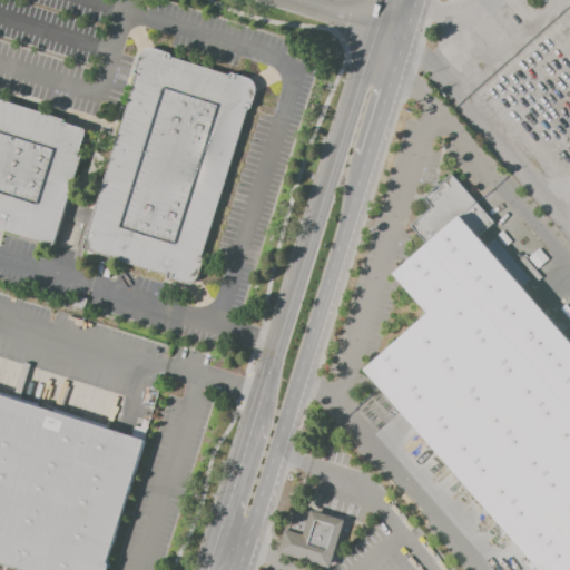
[(144,49),(257,85),(195,285),(80,249),(144,49)]
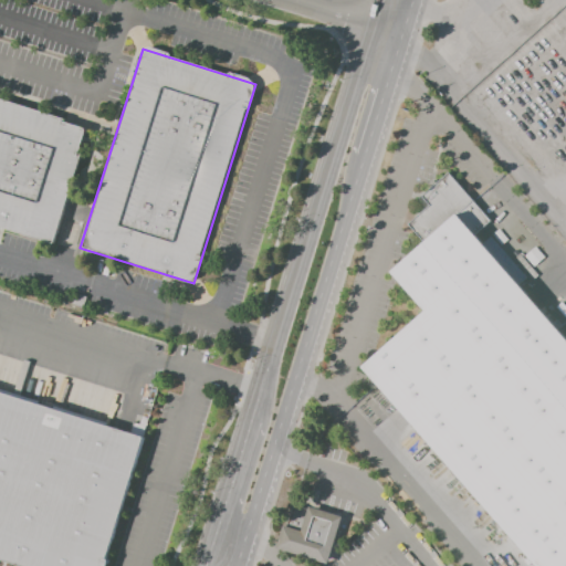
[(0,227),(0,98),(91,127),(53,244),(0,227)]
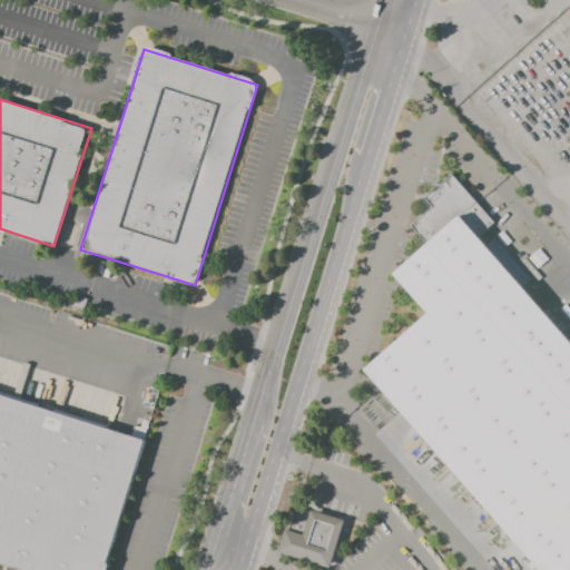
[(569,569),(540,569),(365,369),(429,314),(394,275),(429,245),(411,225),(433,206),(425,198),(452,175),(494,223),(480,235),(569,337),(569,569)]
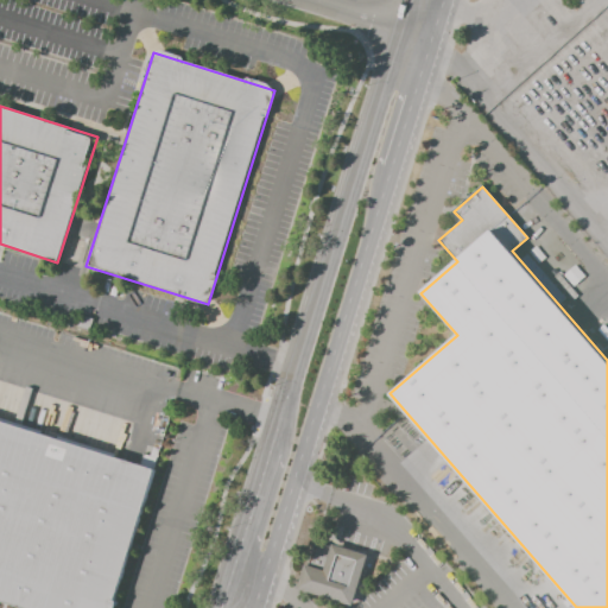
[(537,245),(546,257),(539,263),(530,252),(537,245)]
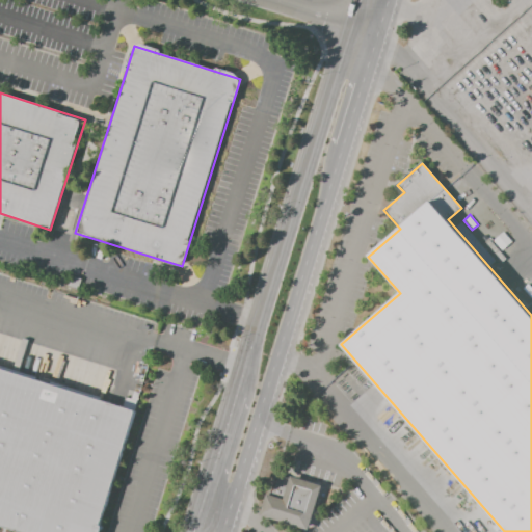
[(462,220),(497,260),(490,265),(456,225),(462,220)]
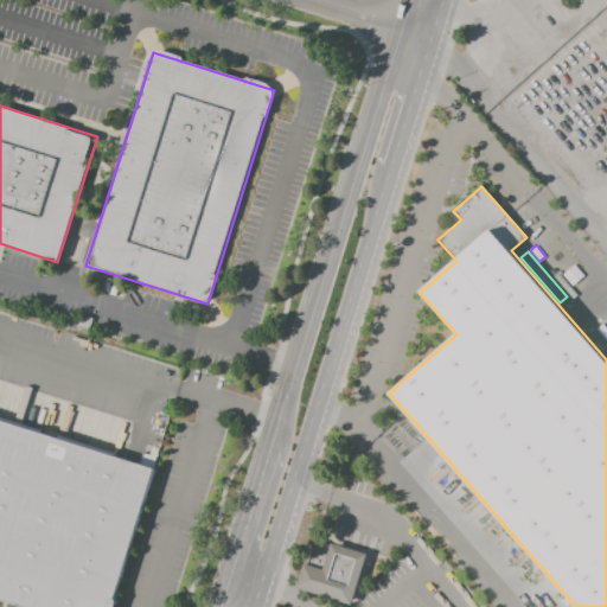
[(574,263),(585,275),(573,286),(563,274),(574,263)]
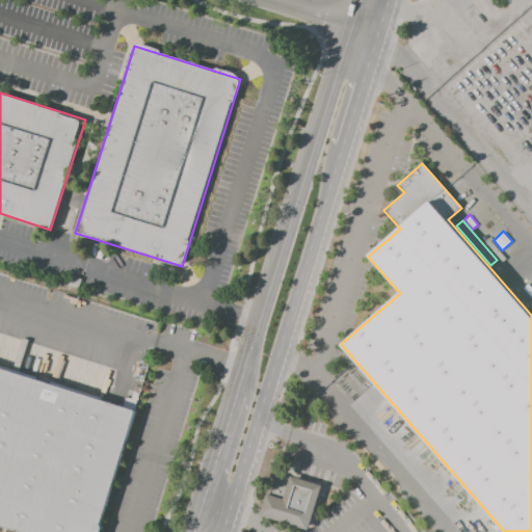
[(0,369),(135,413),(97,531),(22,531),(0,525),(0,369)]
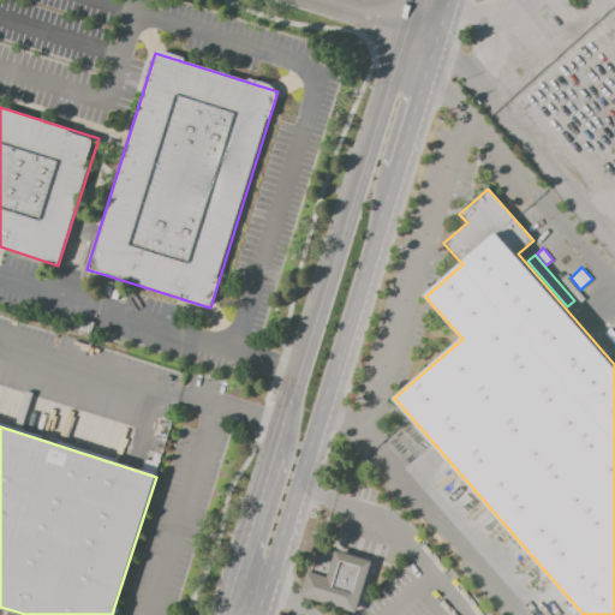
[(308,571),(311,572),(318,548),(334,553),(335,549),(371,561),(356,613),(299,595),(308,571)]
